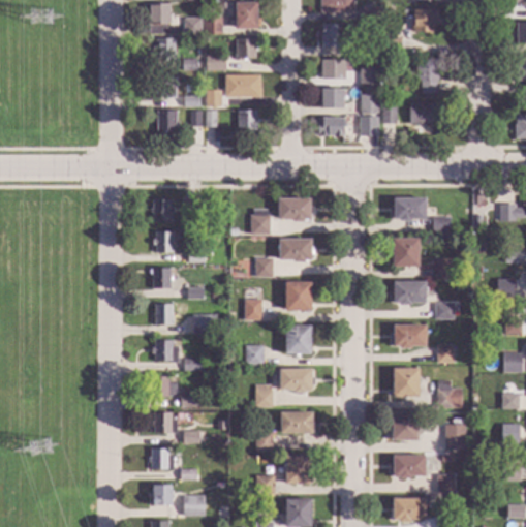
[(356,0),(356,11),(321,11),(321,0),(356,0)]
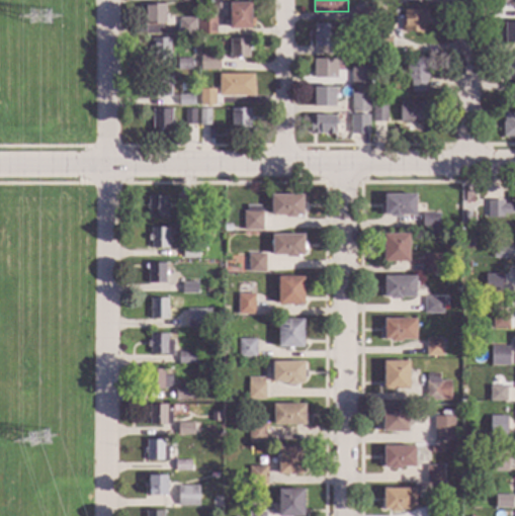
[(253,27),(232,27),(232,1),(253,1),(253,27)]
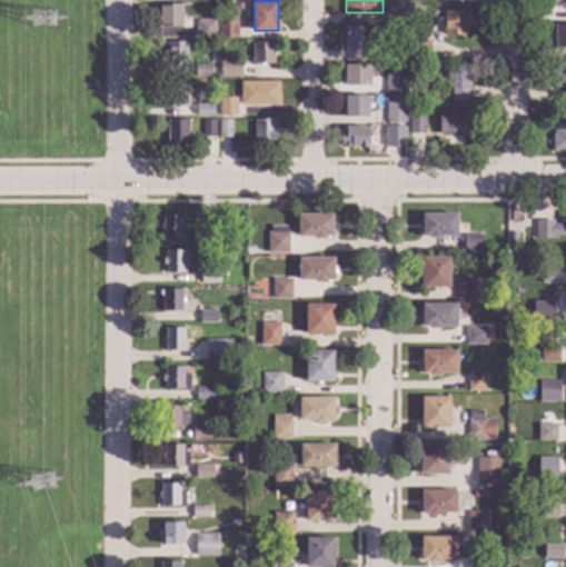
[(185,25),(161,25),(160,2),(184,2),(185,25)]
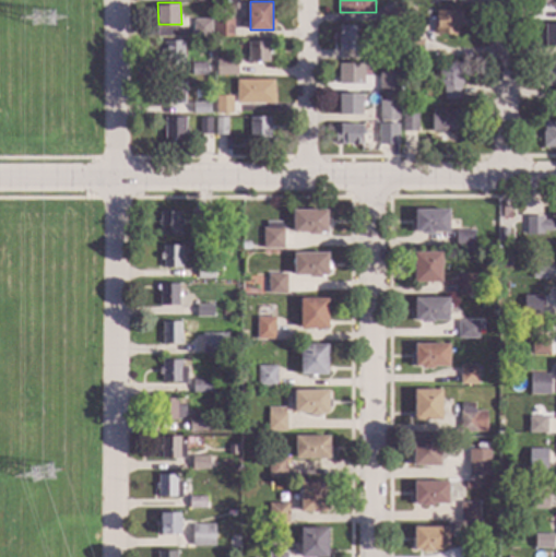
[(400,20),(383,20),(383,7),(400,7),(400,20)]
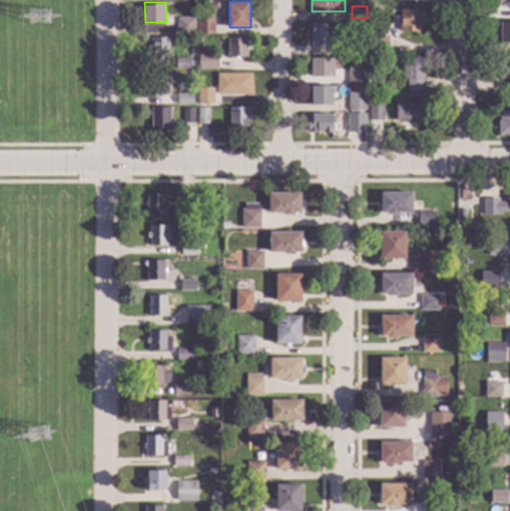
[(426,23),(423,23),(423,31),(413,31),(413,30),(403,30),(403,27),(401,27),(401,23),(402,23),(402,8),(426,8),(426,23)]
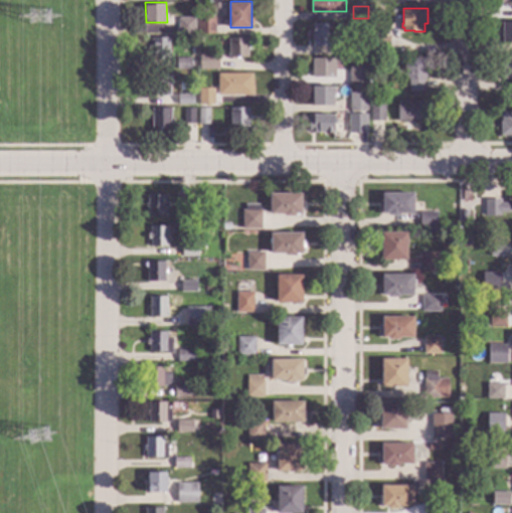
[(217,32),(200,33),(200,16),(217,16),(217,32)]
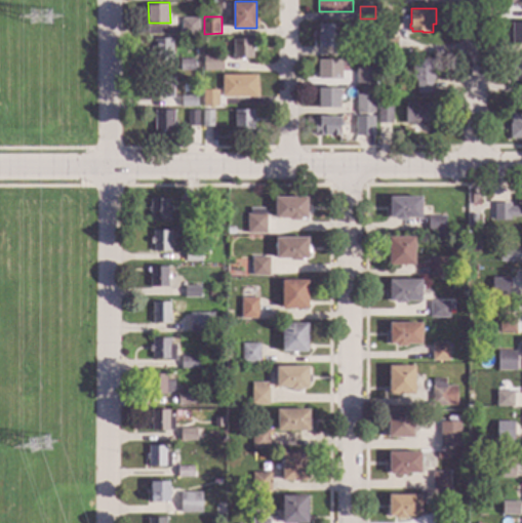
[(200,34),(184,34),(184,17),(200,17),(200,34)]
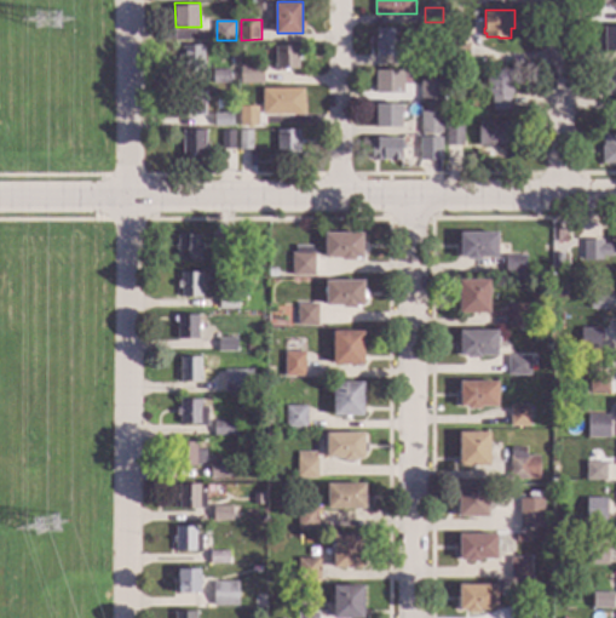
[(410,53),(402,53),(402,55),(379,55),(379,27),(410,27),(410,53)]
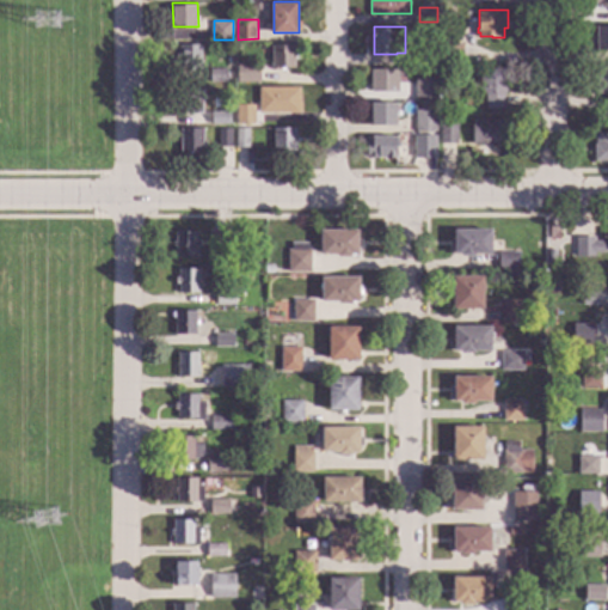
[(466,62),(443,62),(443,42),(466,42),(466,62)]
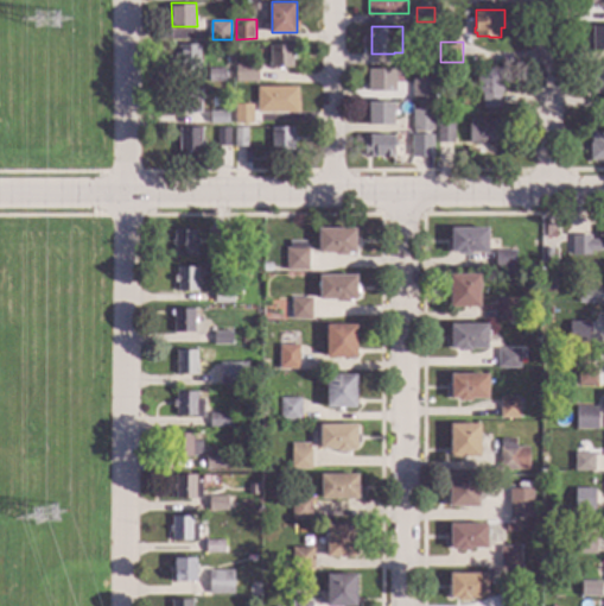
[(203,65),(180,65),(180,43),(202,43),(203,65)]
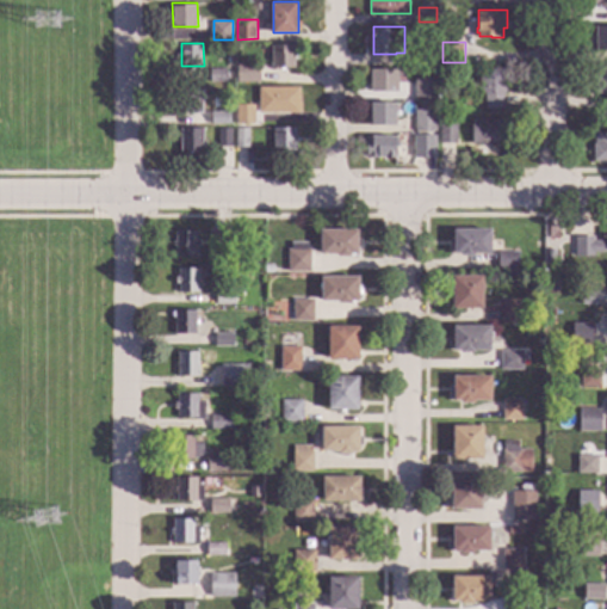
[(297,67),(272,67),(272,44),(296,44),(297,67)]
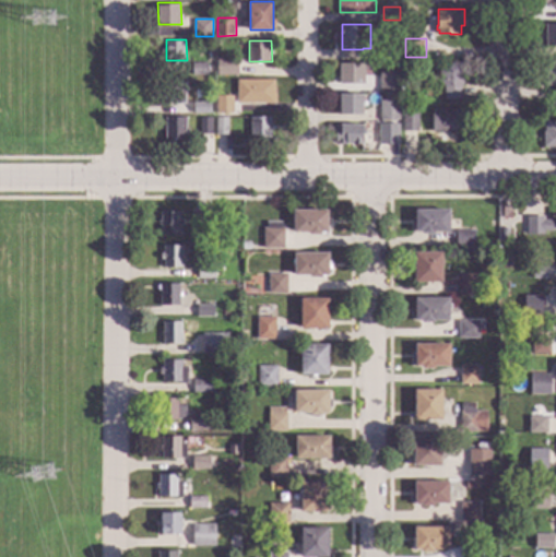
[(400,57),(382,57),(382,45),(400,45),(400,57)]
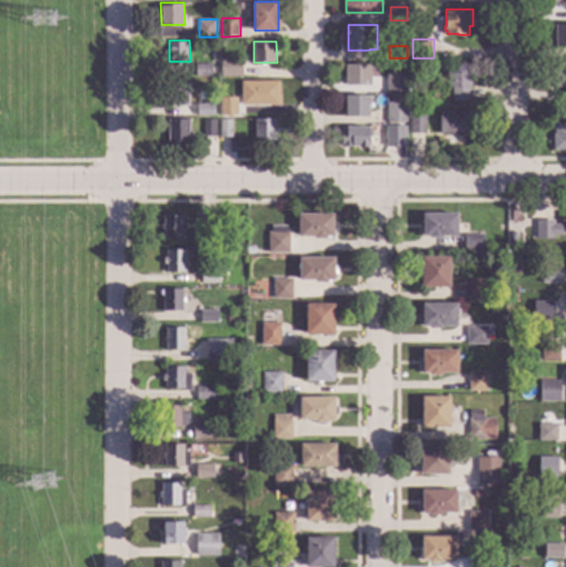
[(212,75),(197,75),(197,62),(212,62),(212,75)]
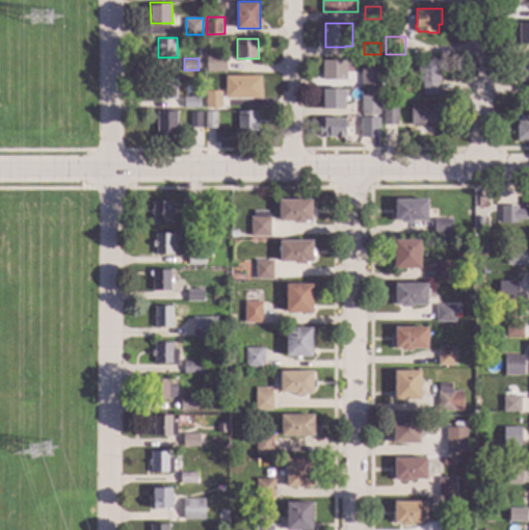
[(228,70),(212,70),(211,58),(228,58),(228,70)]
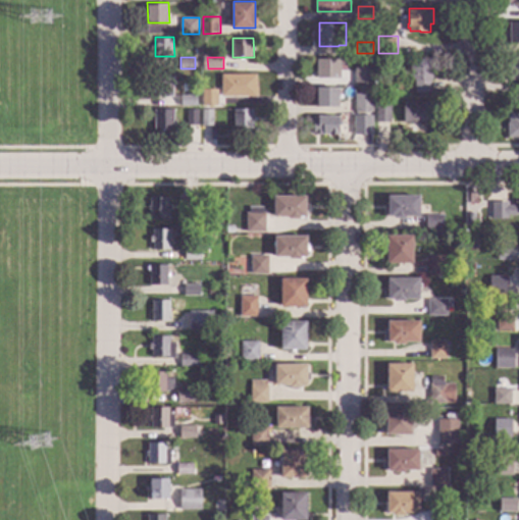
[(342,76),(318,76),(318,57),(342,57),(342,76)]
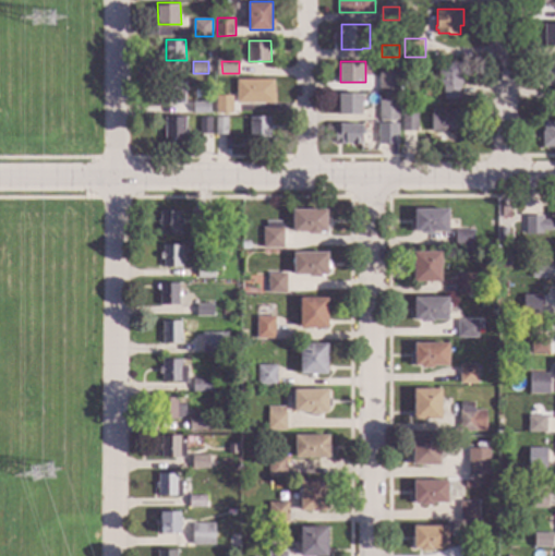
[(462,98),(445,98),(445,84),(441,84),(441,62),(462,62),(462,98)]
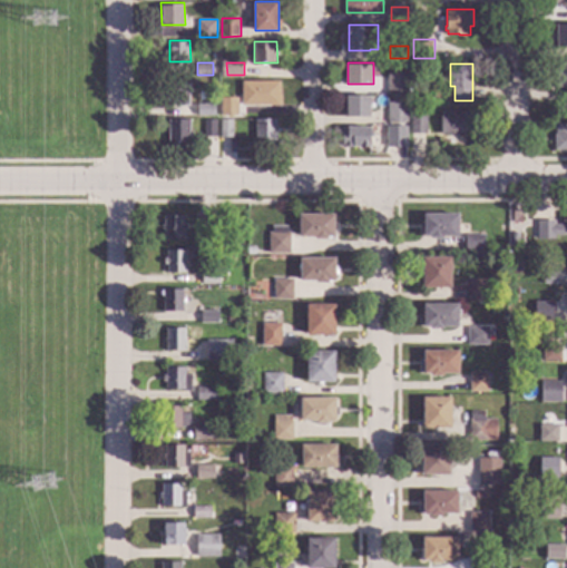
[(409,90),(390,90),(390,71),(409,71),(409,90)]
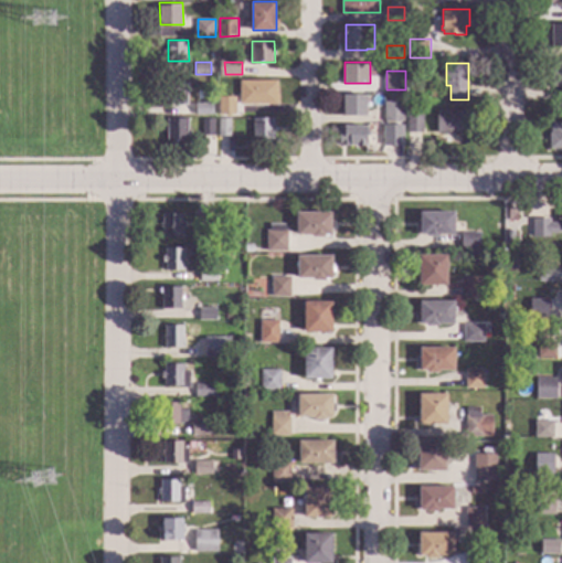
[(278,93),(281,93),(281,103),(241,103),(241,80),(278,80),(278,93)]
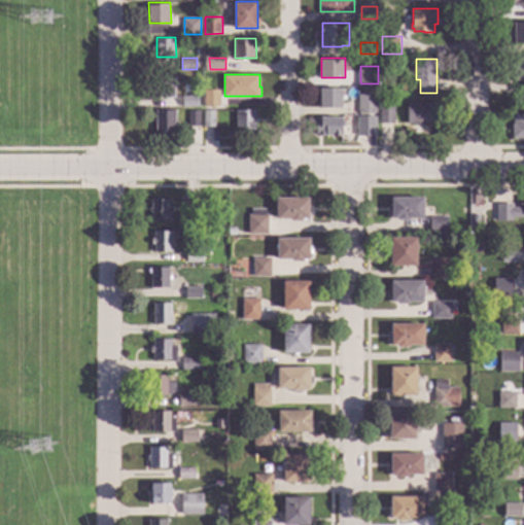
[(176,96),(156,96),(156,76),(176,76),(176,96)]
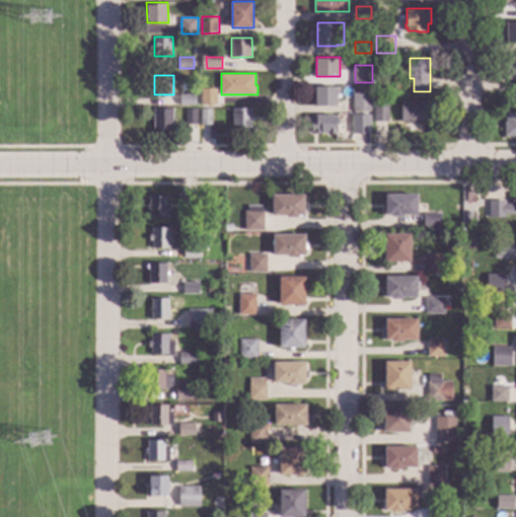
[(192,89),(183,90),(183,82),(192,82),(192,89)]
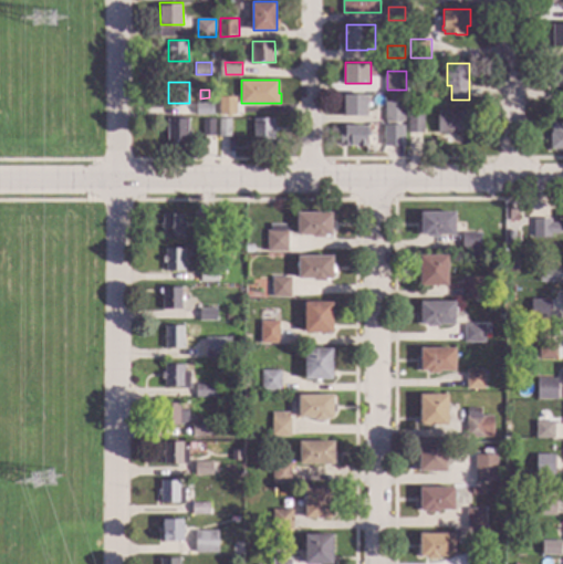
[(368,115),(343,115),(343,105),(346,105),(345,94),(368,94),(368,115)]
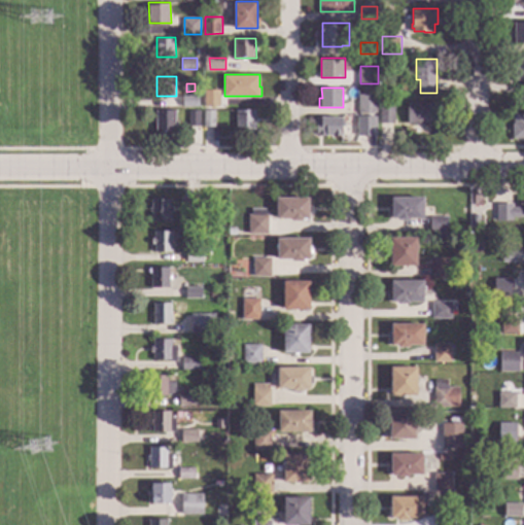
[(221,105),(221,89),(206,89),(206,105),(221,105)]
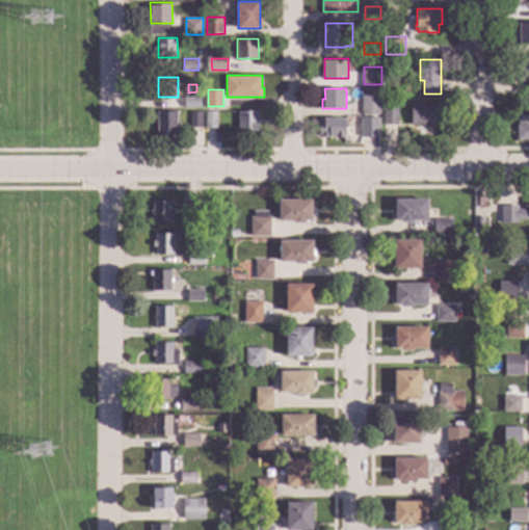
[(381,112),(364,112),(364,95),(381,94),(381,112)]
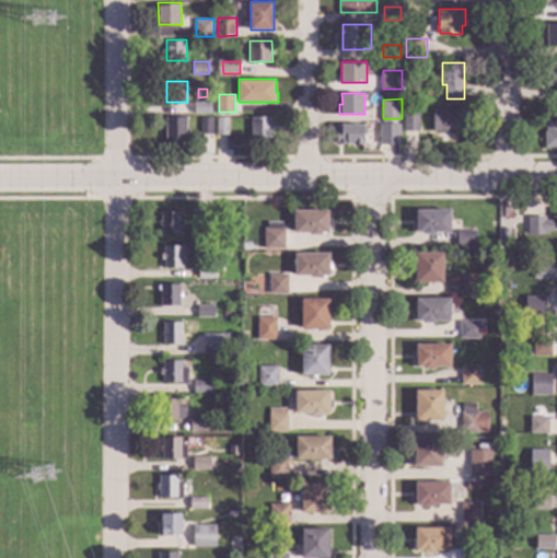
[(213,113),(196,113),(196,101),(212,101),(213,113)]
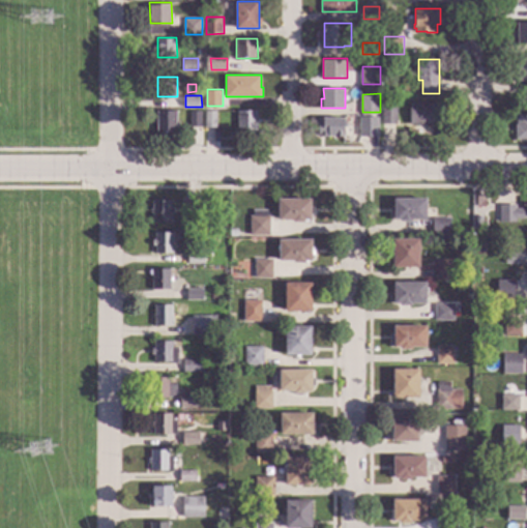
[(439,123),(411,123),(411,101),(439,101),(439,123)]
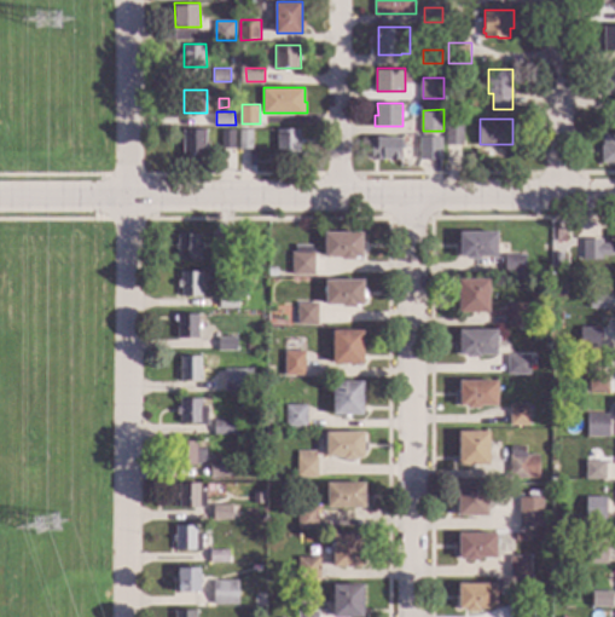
[(464,144),(447,144),(447,125),(464,125),(464,144)]
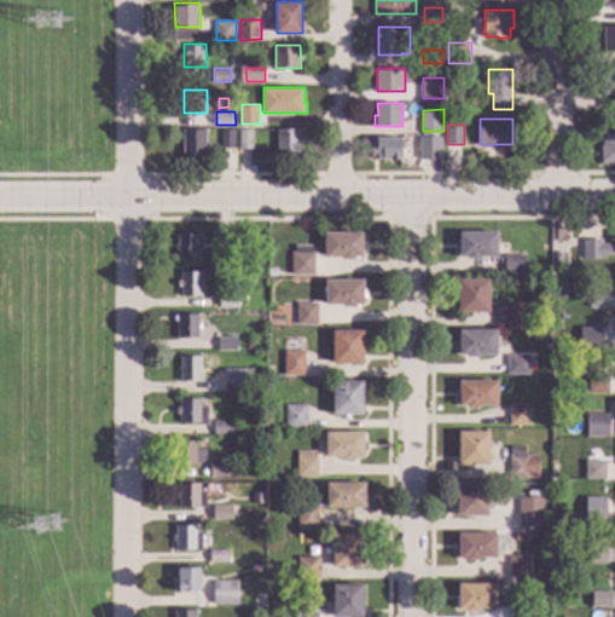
[(302,151),(278,151),(278,128),(301,127),(302,151)]
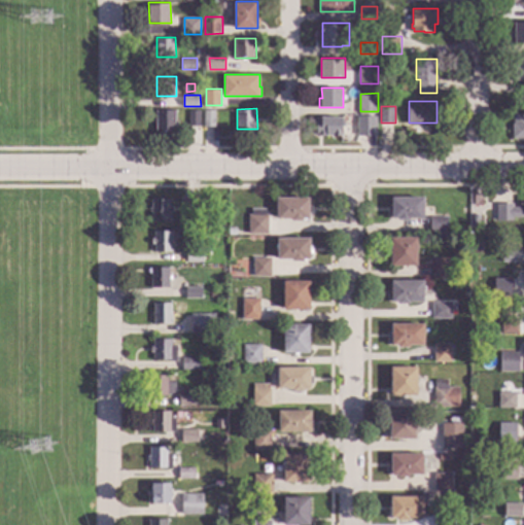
[(201,126),(190,126),(190,109),(201,109),(201,126)]
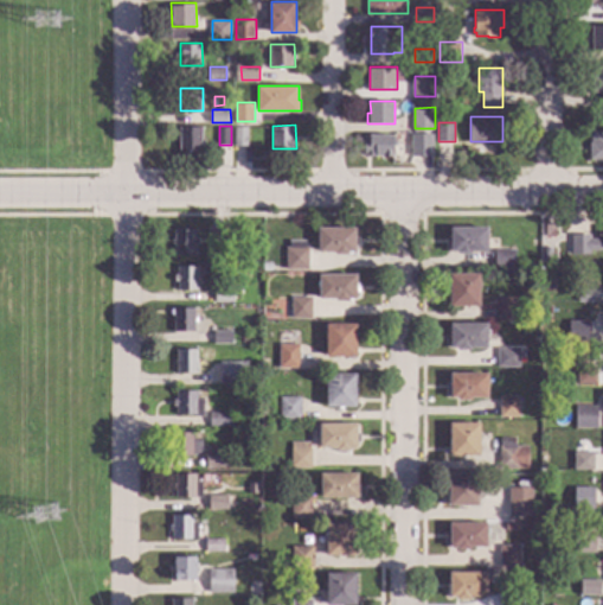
[(249,144),(237,144),(237,126),(249,126),(249,144)]
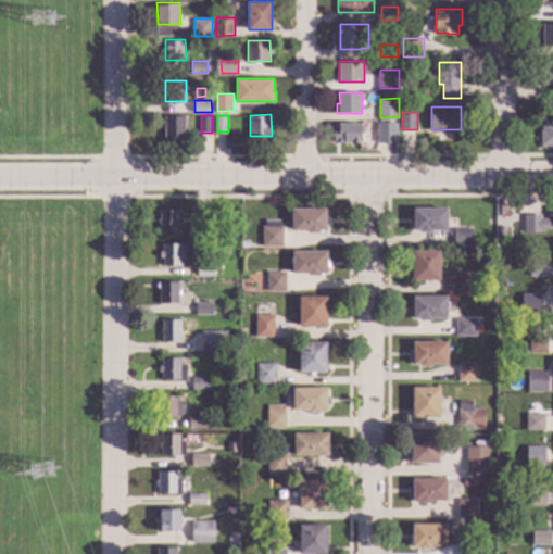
[(187,136),(166,136),(166,116),(187,116),(187,136)]
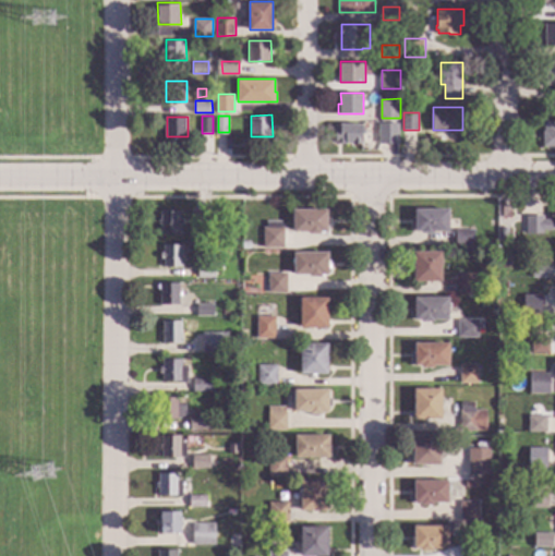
[(554,145),(544,145),(544,131),(546,131),(546,121),(554,121),(554,145)]
